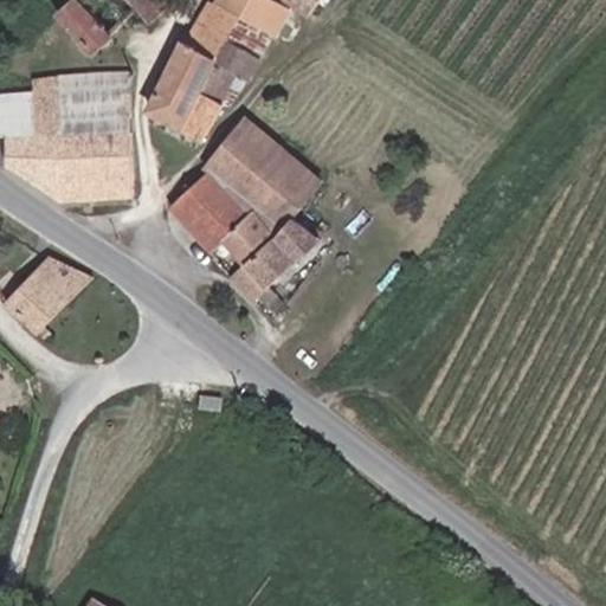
[(95,42),(136,4),(133,0),(69,0),(62,7),(95,42)]
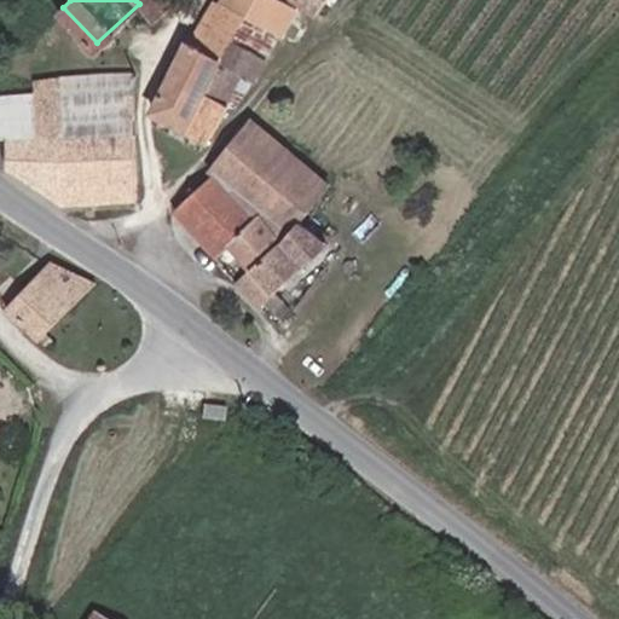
[(151,15),(168,0),(167,0),(136,0),(139,4),(151,15)]
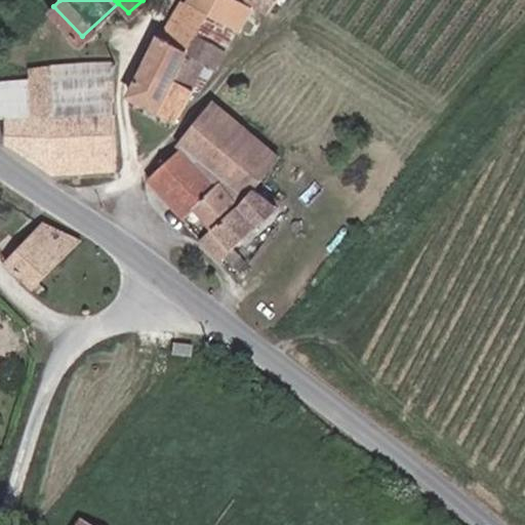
[(180,0),(171,17),(200,33),(210,13),(186,0),(180,0)]
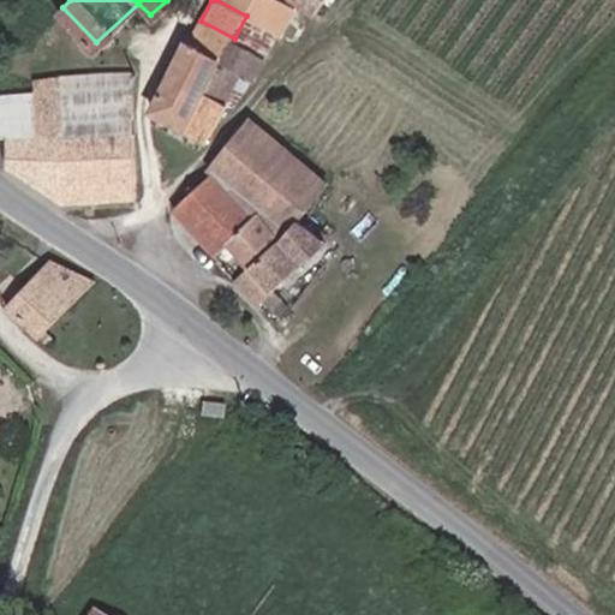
[(280,31),(294,5),(285,0),(218,0),(246,16),(278,33),(280,31)]
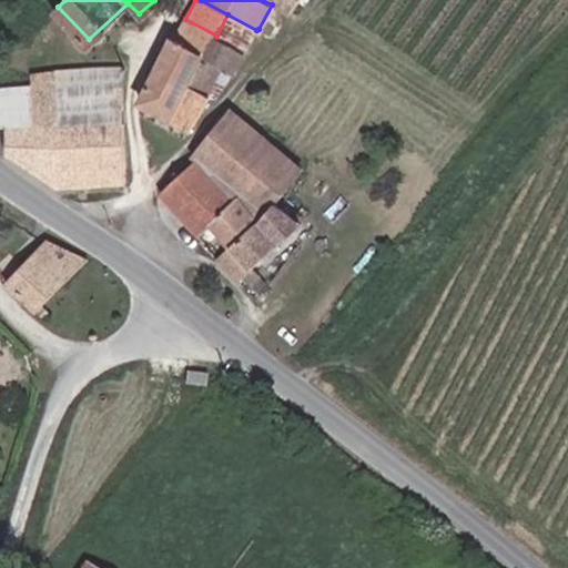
[(270,0),(288,13),(296,0),(270,0)]
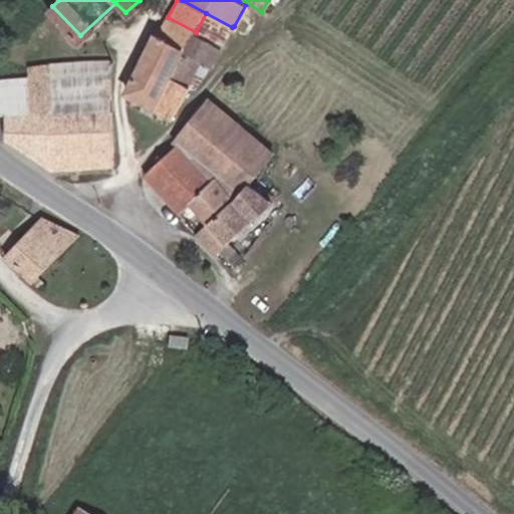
[(196,32),(222,47),(232,27),(206,13),(196,32)]
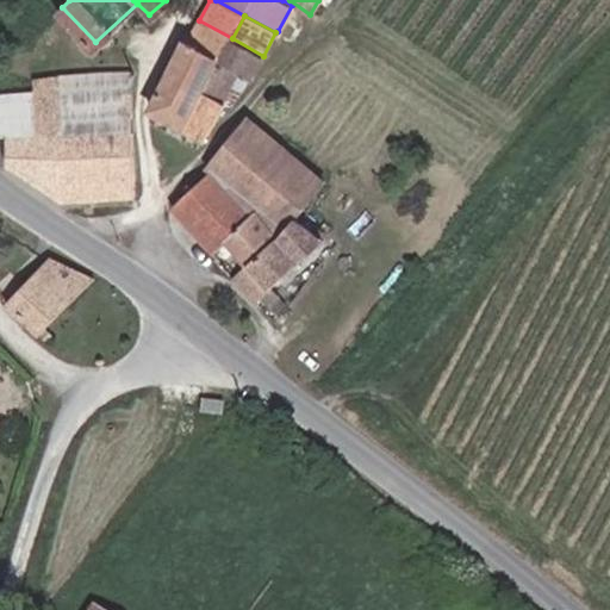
[(186,45),(219,63),(232,38),(199,20),(186,45)]
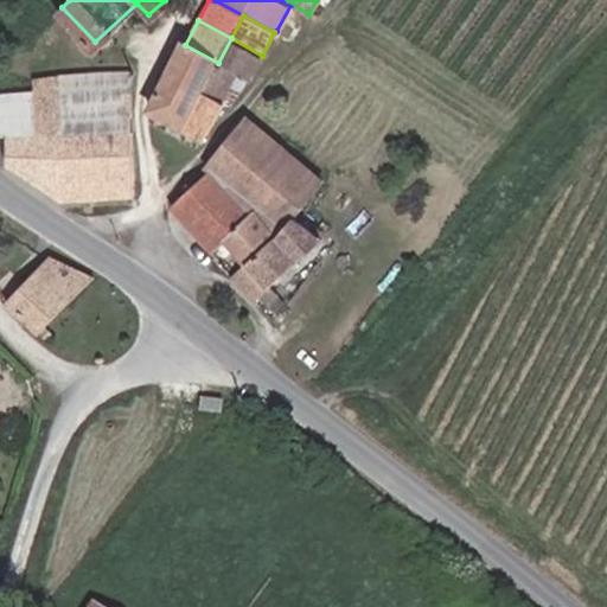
[(248,80),(262,56),(231,38),(218,63),(237,74),(248,80)]
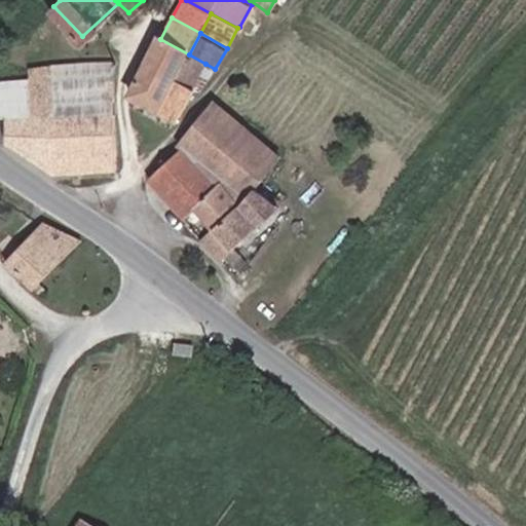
[(193,86),(177,77),(189,54),(160,39),(130,94),(179,120),(196,88),(193,86)]
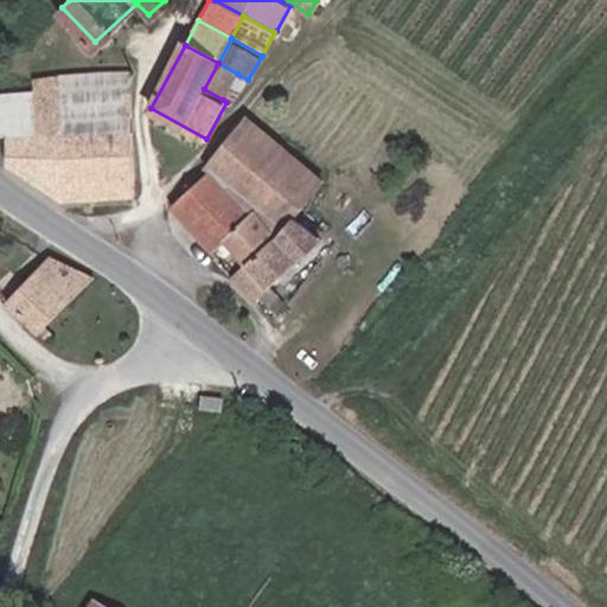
[(223,100),(237,74),(218,63),(204,89),(223,100)]
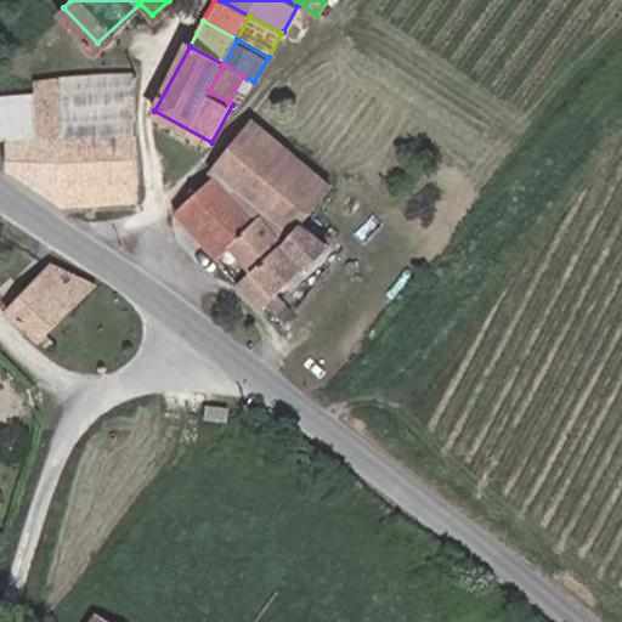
[(60,117),(133,112),(131,71),(61,77),(60,117)]
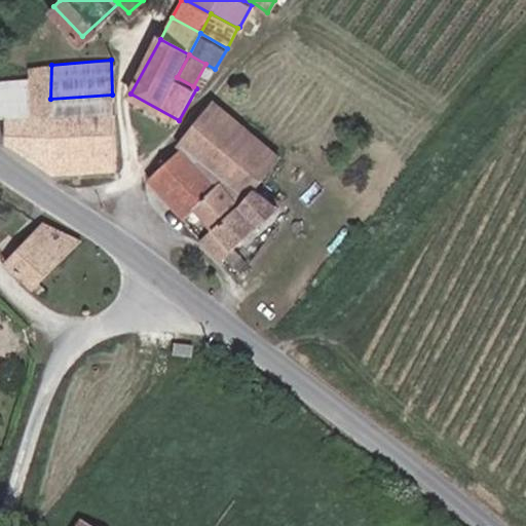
[(50,104),(50,99),(51,65),(27,66),(27,76),(26,103),(50,104)]
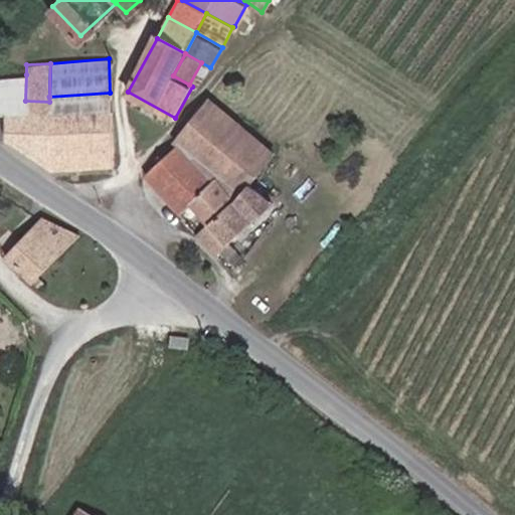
[(47,168),(49,117),(49,102),(25,101),(26,74),(0,75),(0,113),(0,114),(1,149),(47,173),(47,168)]
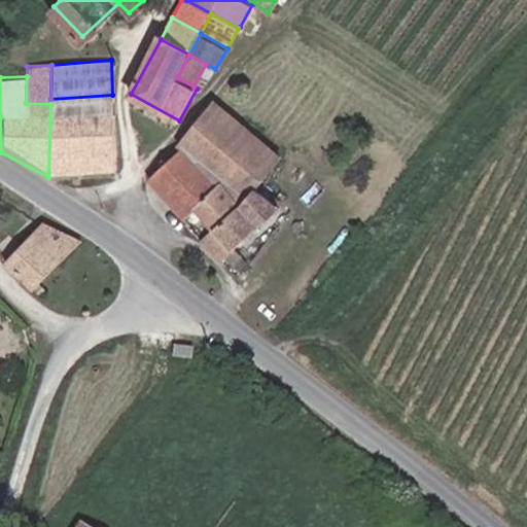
[(82,118),(113,116),(112,95),(50,99),(50,104),(50,119),(82,118)]
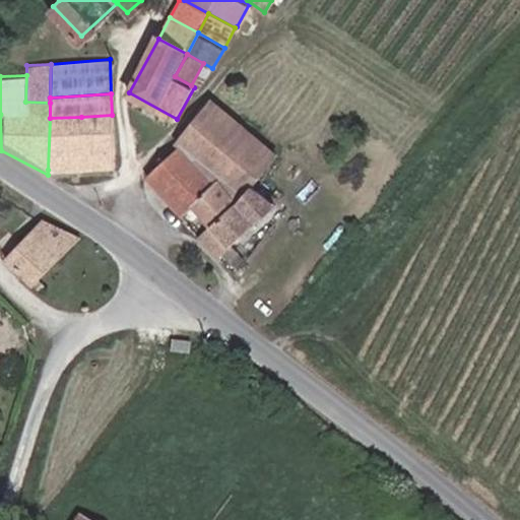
[(249,192),(275,159),(210,102),(178,141),(179,147),(145,174),(181,215),(192,206),(210,226),(249,192)]
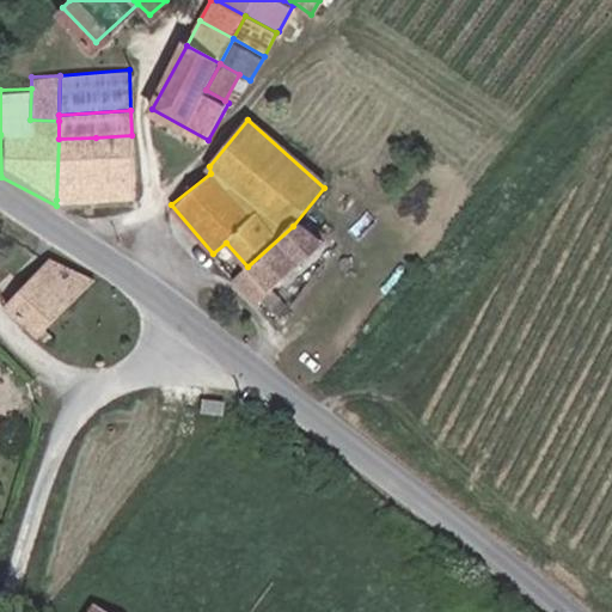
[(97,197),(133,195),(132,135),(96,138),(97,197)]
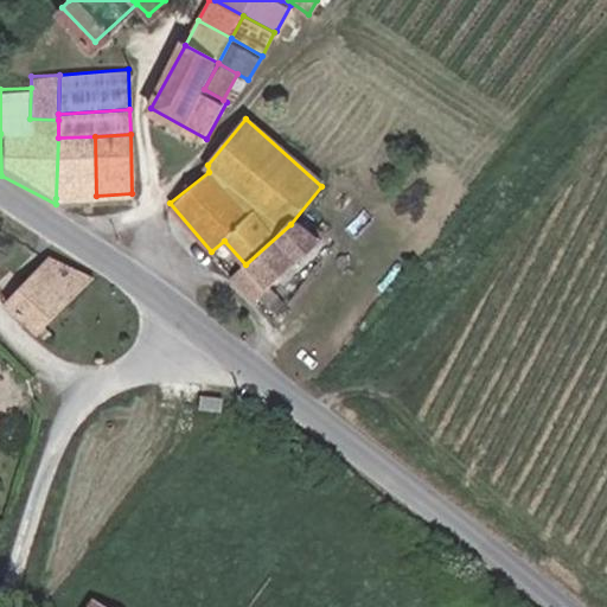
[(56,198),(96,196),(95,136),(58,138),(56,198)]
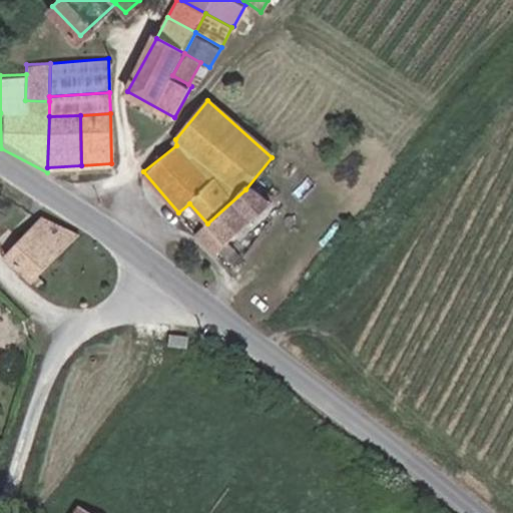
[(213,254),(270,206),(245,189),(207,223),(196,233),(213,254)]
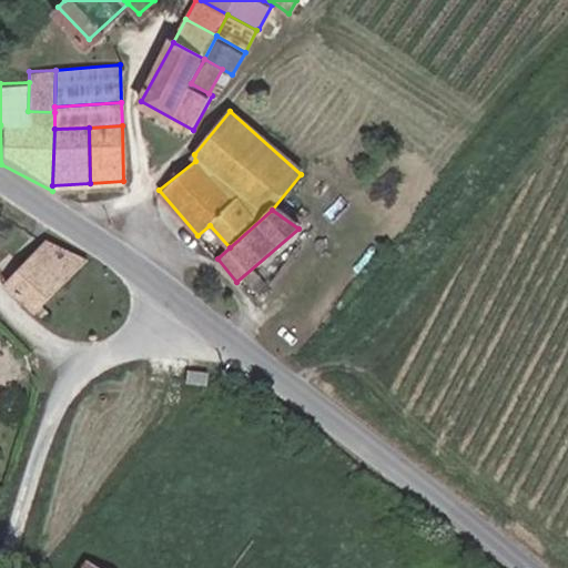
[(38,320),(89,266),(43,241),(0,285),(0,288),(32,317),(38,320)]
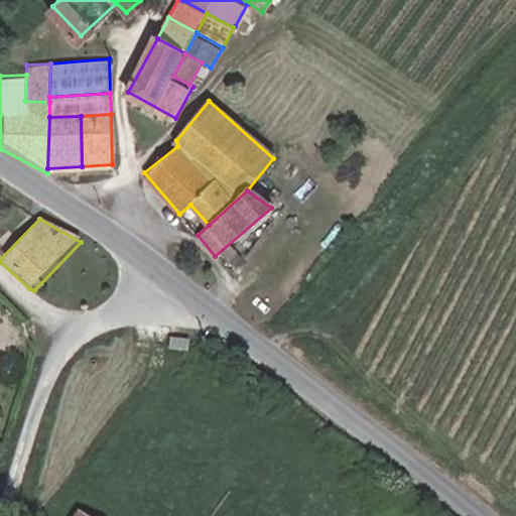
All buildings are outlined.
